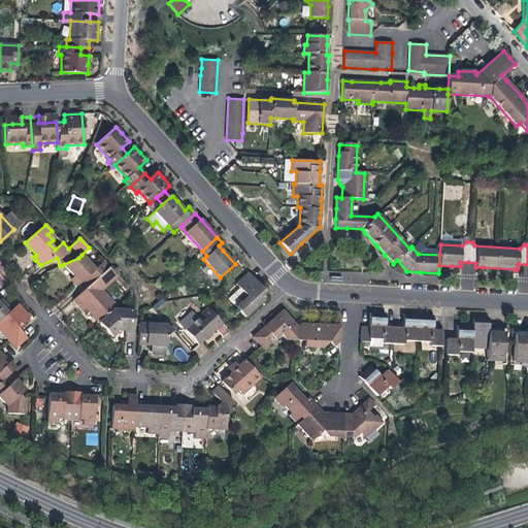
[(77,286),(80,283),(84,279),(89,285),(108,267),(103,261),(95,269),(81,255),(78,258),(64,264),(74,276),(71,278),(77,286)]
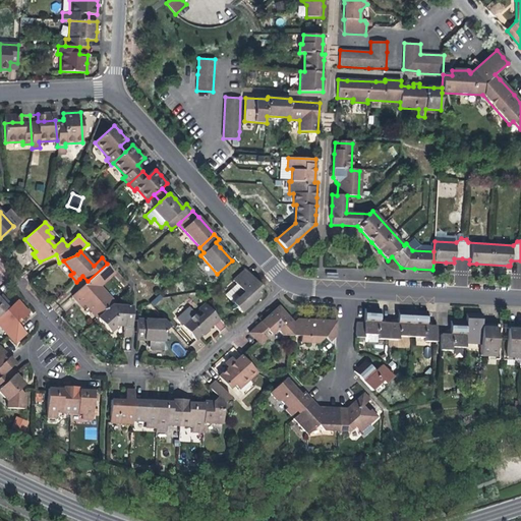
[(88,306),(97,317),(111,304),(114,302),(100,287),(116,273),(107,264),(88,281),(84,284),(72,295),(82,306),(84,304),(88,306)]
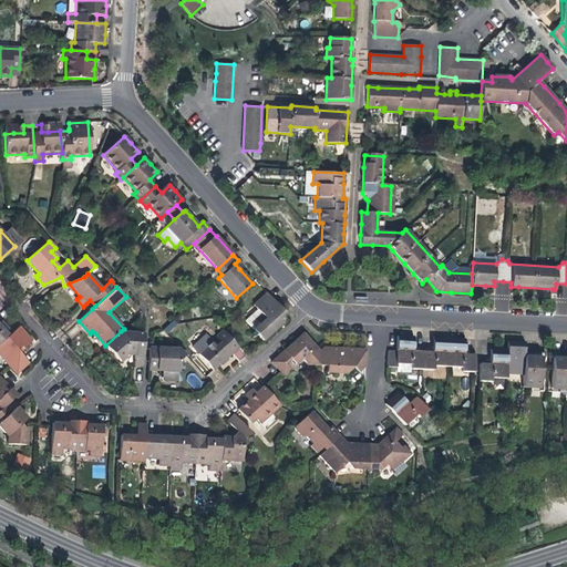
[(286,312),(267,292),(254,305),(261,313),(255,319),(259,326),(254,331),(261,340),(281,322),(278,319),(286,312)]
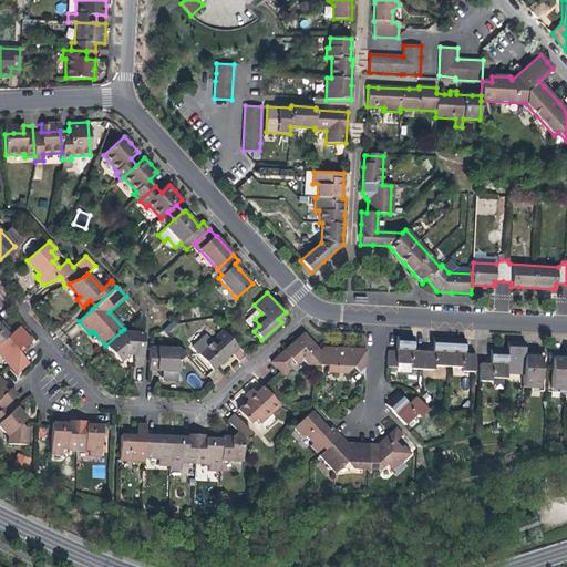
[(86,303),(92,309),(95,306),(90,300),(86,303)]
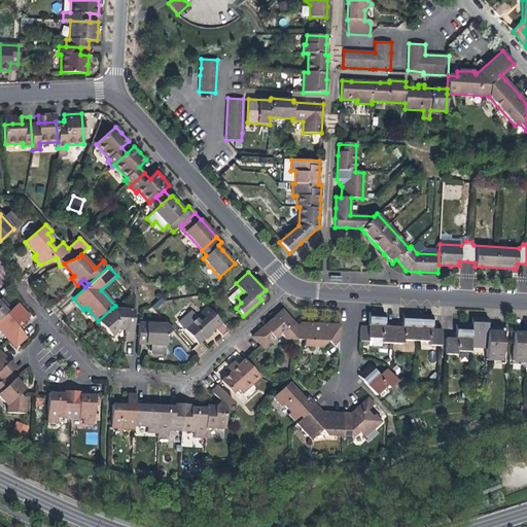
[(243,291),(236,283),(230,289),(233,292),(237,296),(243,291)]
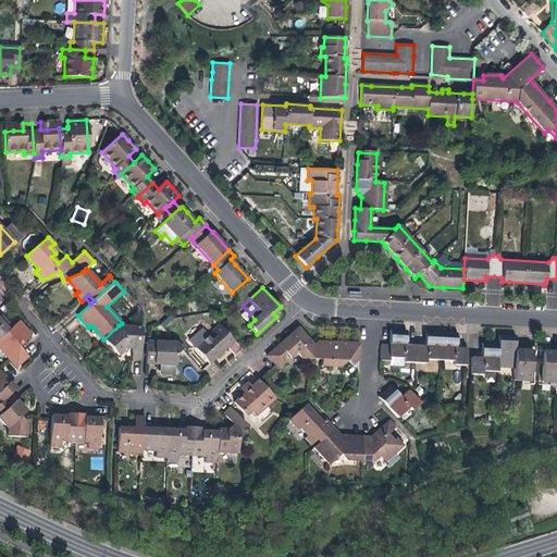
[(0,336),(13,325),(7,319),(2,322),(0,320),(0,336)]
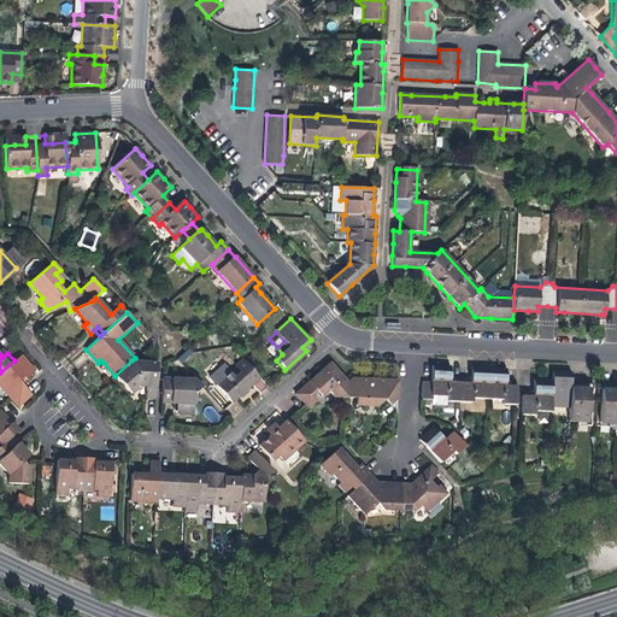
[(21,354),(15,360),(0,372),(0,386),(12,399),(19,406),(33,394),(23,385),(19,381),(23,377),(25,380),(35,370),(21,354)]
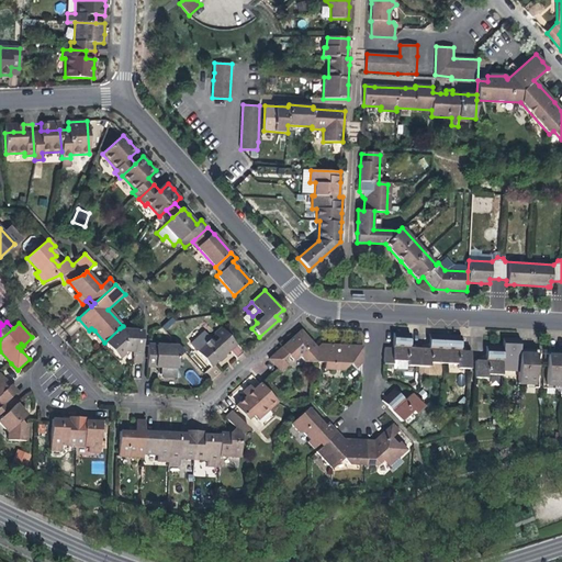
[(237,358),(245,351),(222,327),(215,335),(216,335),(212,339),(211,338),(210,339),(203,333),(192,344),(198,350),(198,351),(212,367),(221,359),(229,350),(237,358)]
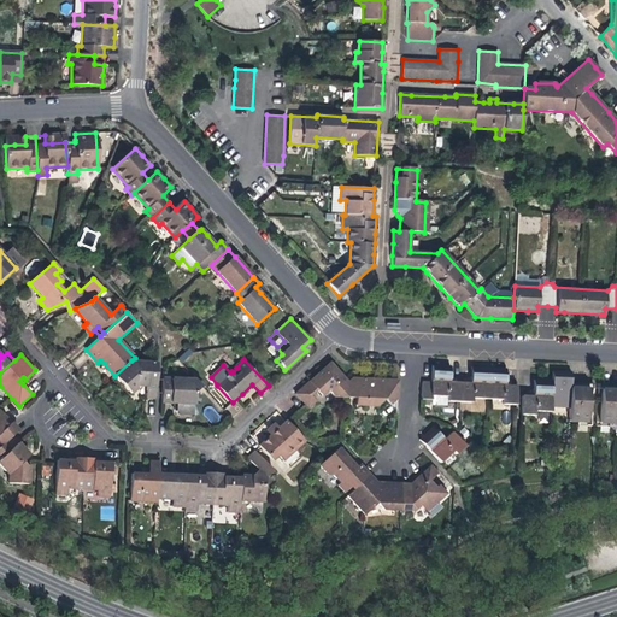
[(148,360),(131,360),(115,376),(130,393),(139,386),(139,382),(141,382),(147,382),(147,398),(156,398),(158,365),(148,365),(148,360)]
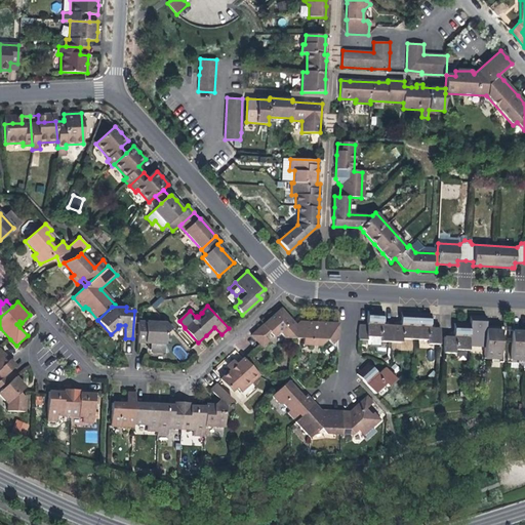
[(366,340),(366,337),(380,337),(380,340),(401,342),(401,339),(413,339),(428,340),(428,344),(438,345),(439,328),(430,327),(431,313),(425,313),(409,312),(400,312),(399,326),(391,325),(381,325),(382,311),(373,311),(367,310),(367,324),(359,323),(358,339),(366,340)]
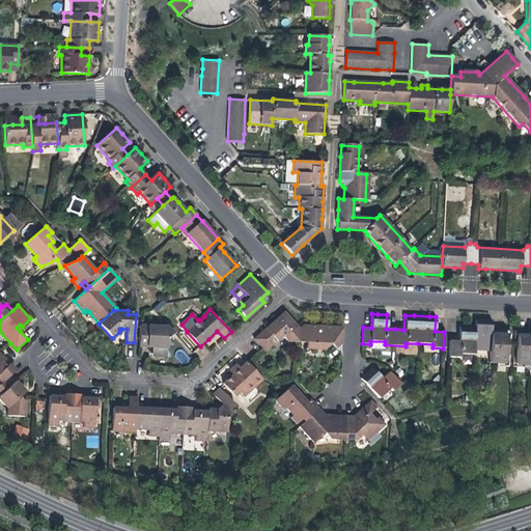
[(287,342),(299,342),(299,328),(289,317),(287,315),(280,315),(254,339),(266,352),(272,345),(268,341),(272,336),(277,340),(280,338),(284,338),(287,342)]
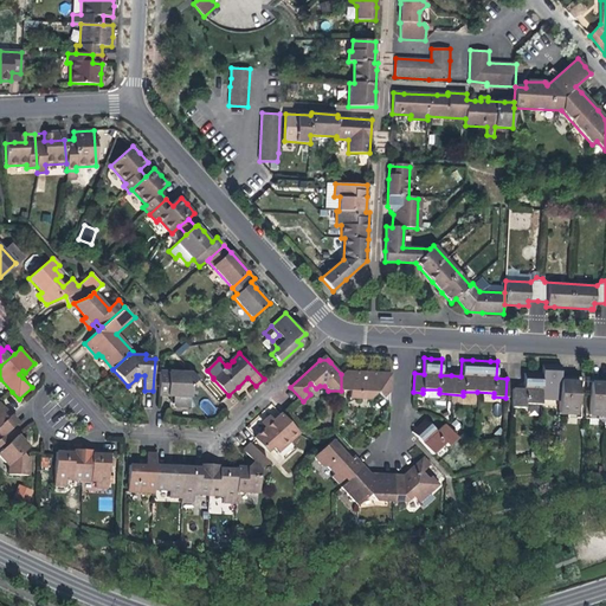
[(577,416),(579,381),(560,380),(560,375),(560,362),(555,362),(542,361),(542,372),(533,371),(524,371),(523,388),(513,388),(510,407),(524,407),(524,404),(541,405),(541,400),(559,401),(559,414),(577,416)]
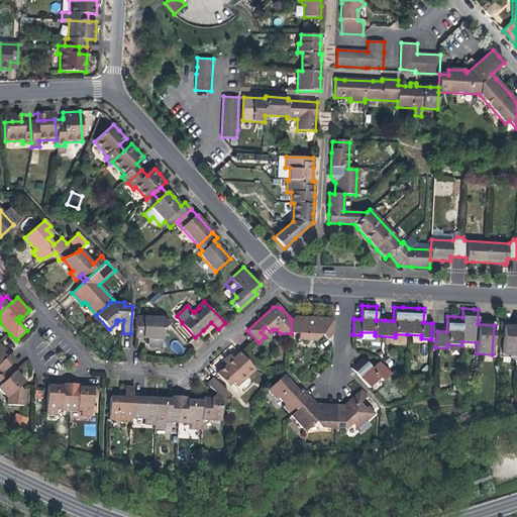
[(169,324),(163,318),(136,316),(135,337),(146,337),(145,344),(148,345),(148,347),(154,347),(162,348),(164,346),(164,339),(162,338),(163,329),(169,324)]
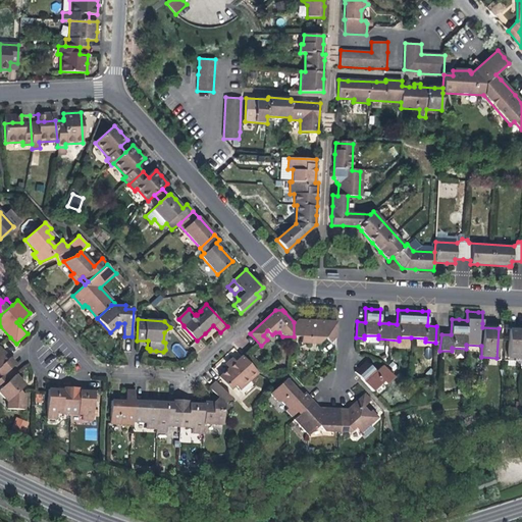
[(308,323),(294,322),(294,336),(301,337),(300,343),(318,344),(324,338),(329,343),(335,337),(336,321),(308,319),(308,323)]
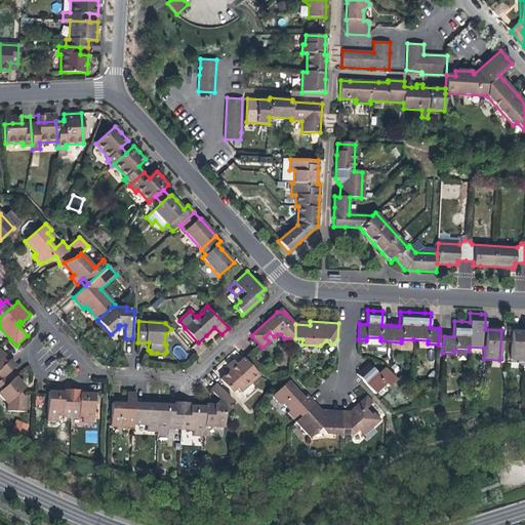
[(524,330),(511,330),(510,360),(524,361),(524,330)]
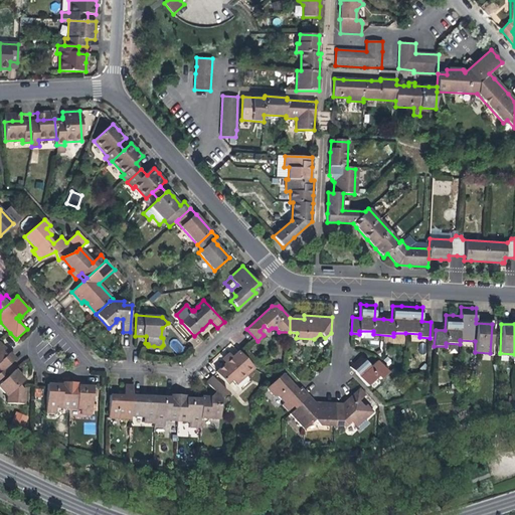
[(2,351),(5,348),(0,341),(0,372),(10,364),(16,358),(10,352),(6,355),(2,351)]
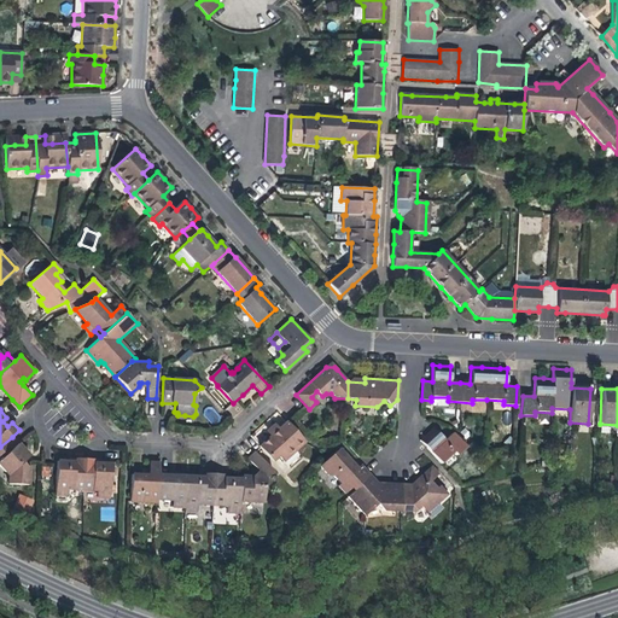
[(304,442),(286,421),(278,429),(274,424),(269,429),(268,433),(270,435),(258,445),(273,460),(278,455),(284,461),(304,442)]
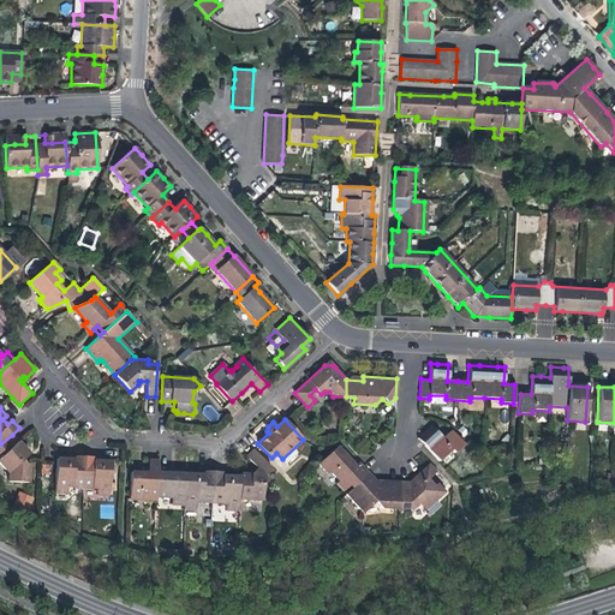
[(418,437),(439,461),(445,455),(448,453),(451,449),(453,453),(464,445),(451,430),(441,437),(431,427),(418,437)]
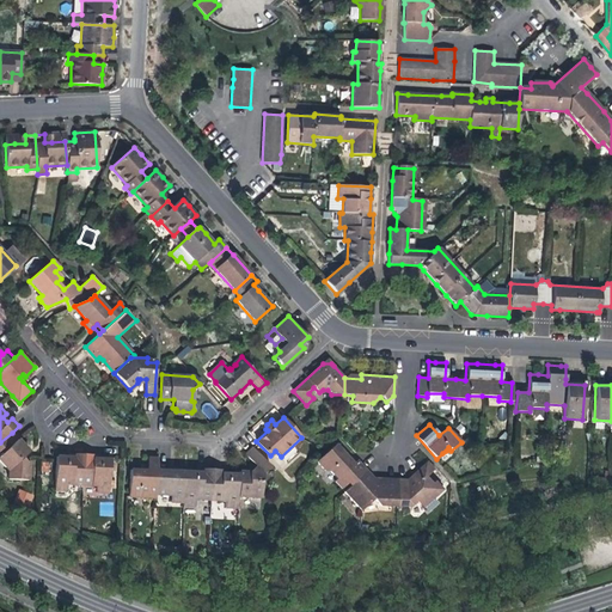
[(22,442),(12,433),(0,442),(0,461),(7,470),(7,479),(28,481),(29,464),(23,458),(26,456),(30,452),(22,442)]
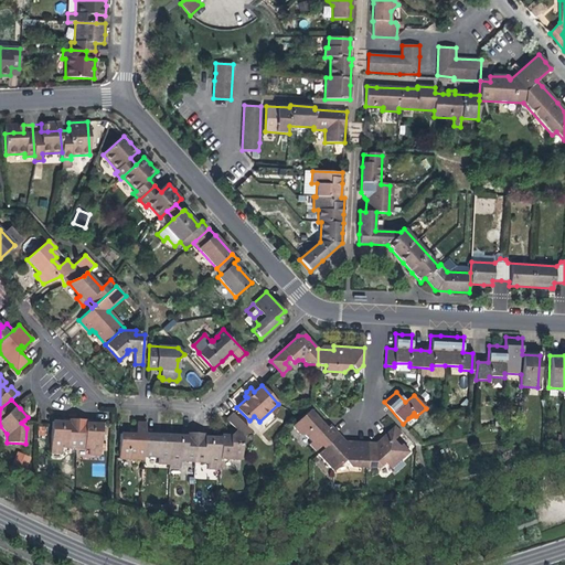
[(323,444),(327,446),(337,437),(339,435),(337,432),(334,429),(330,425),(328,427),(310,408),(291,425),(300,435),(302,434),(310,443),(308,445),(316,451),(323,444)]
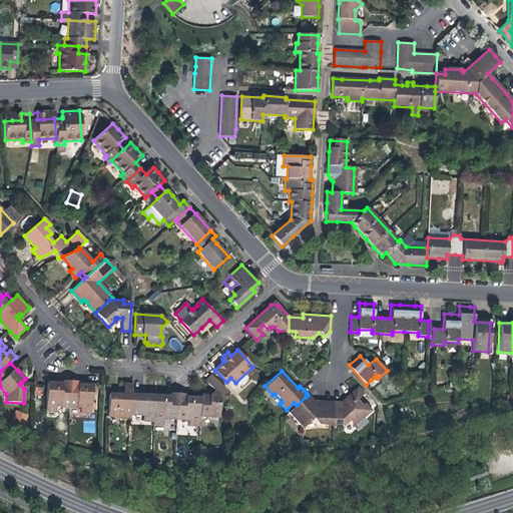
[(200,394),(200,397),(199,418),(219,418),(219,397),(226,391),(211,374),(204,379),(210,386),(213,389),(208,394),(200,394)]
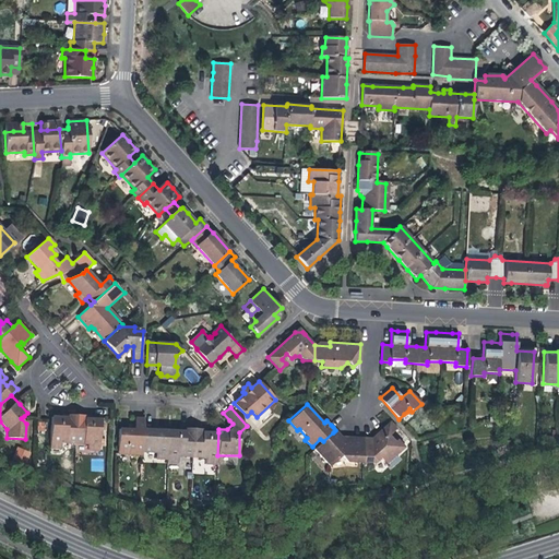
[(62,443),(75,443),(76,415),(68,414),(68,418),(68,423),(61,423),(61,417),(52,417),(50,448),(61,448),(62,443)]
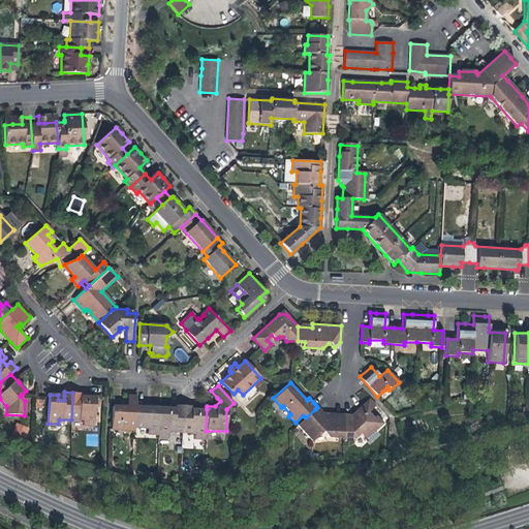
[(82,401),(82,396),(82,393),(72,393),(71,419),(85,419),(85,426),(94,426),(95,397),(87,397),(87,401),(82,401)]
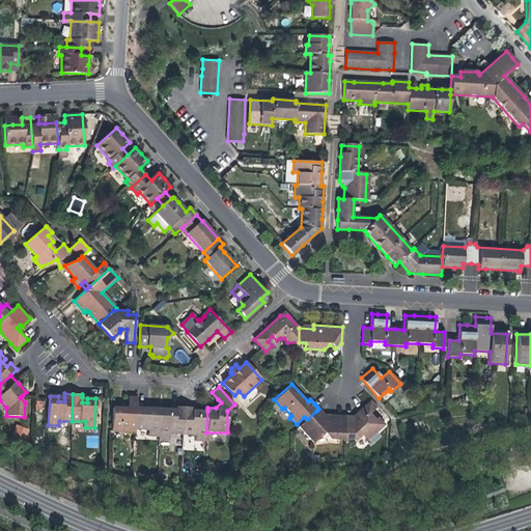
[(137,432),(137,429),(137,409),(138,398),(129,397),(129,408),(123,408),(113,408),(112,431),(137,432)]
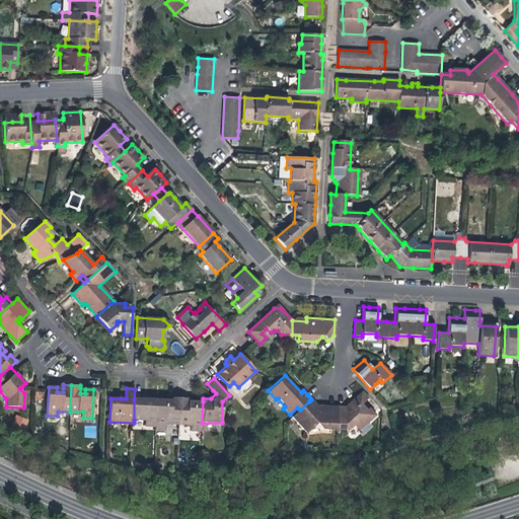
[(363,391),(356,397),(362,404),(368,397),(363,391)]
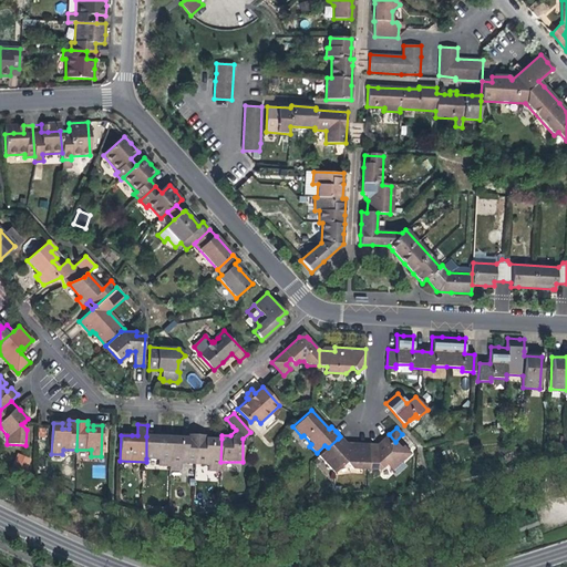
[(158,464),(171,464),(171,436),(172,432),(163,431),(163,436),(156,436),(146,436),(146,459),(158,459),(158,464)]
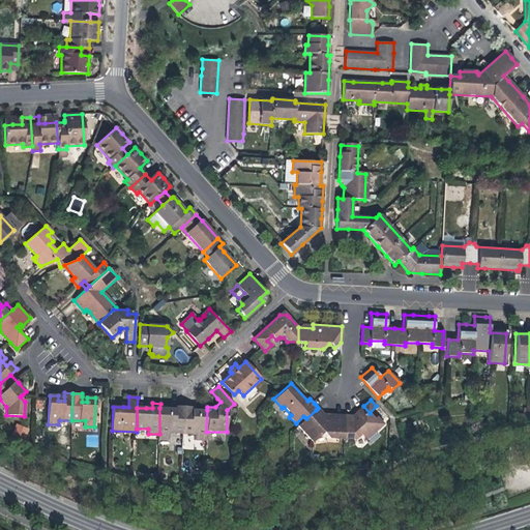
[(169,413),(170,409),(159,408),(159,434),(158,438),(169,439),(170,434),(183,434),(184,406),(176,406),(175,409),(175,413),(169,413)]
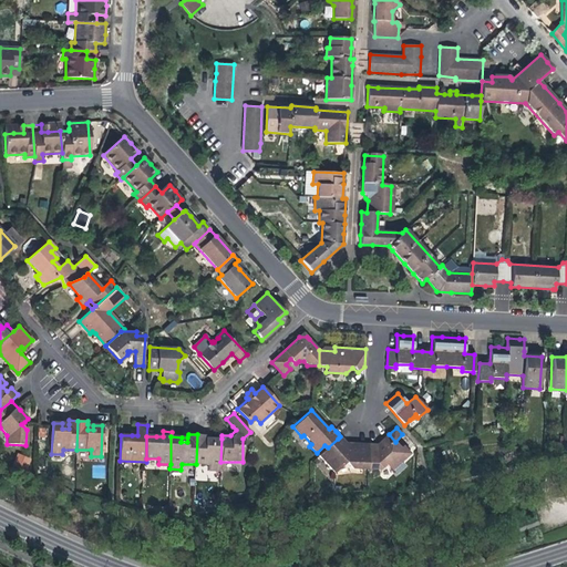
[(220,471),(220,462),(222,439),(213,439),(213,443),(206,443),(206,439),(206,434),(197,434),(196,464),(209,465),(209,471),(220,471)]
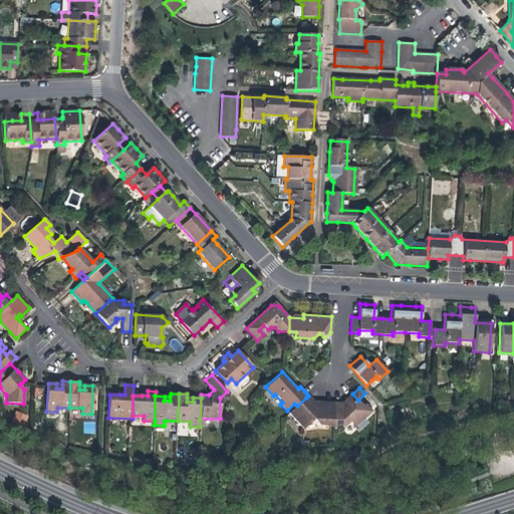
[(363,406),(358,401),(352,394),(344,402),(345,404),(342,407),(333,407),(332,425),(343,425),(349,420),(354,426),(370,410),(365,404),(363,406)]
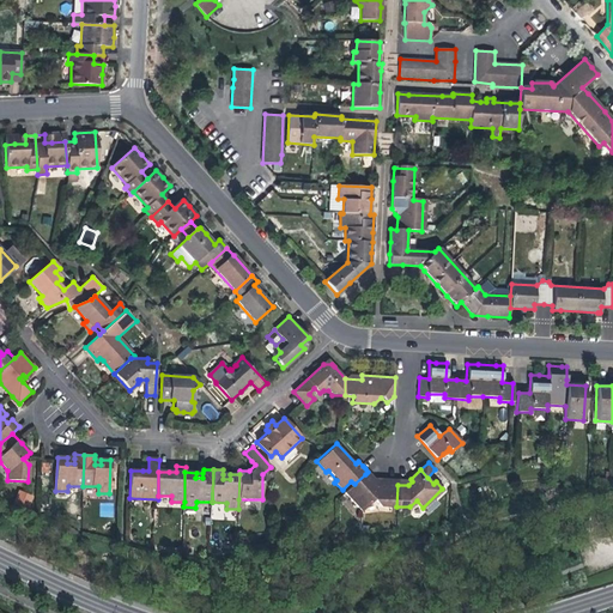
[(380,507),(396,507),(398,485),(375,484),(370,480),(374,478),(370,473),(368,472),(365,474),(354,484),(344,493),(362,513),(374,501),(380,507)]
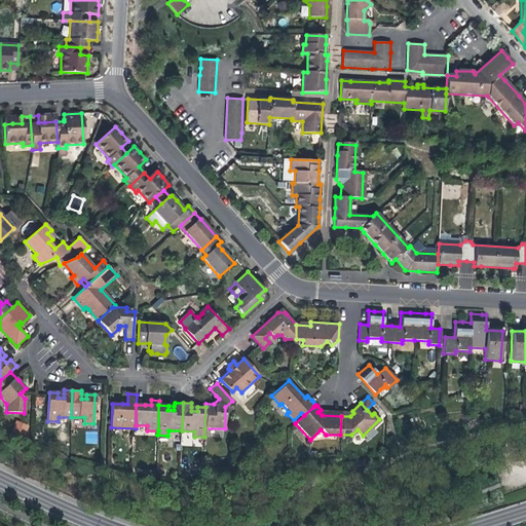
[(11,433),(25,438),(30,425),(16,420),(11,433)]
